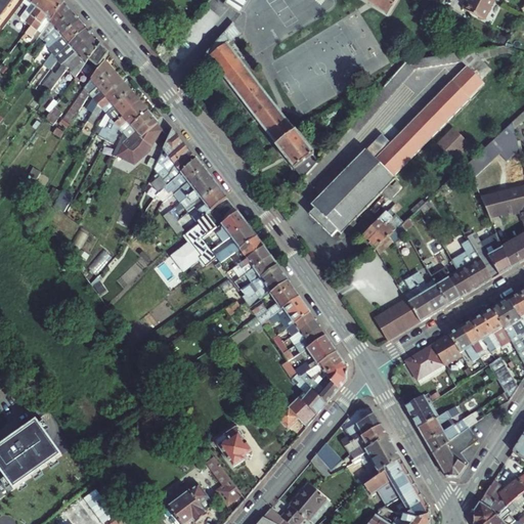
[(0,0),(0,17),(13,0),(0,0)]
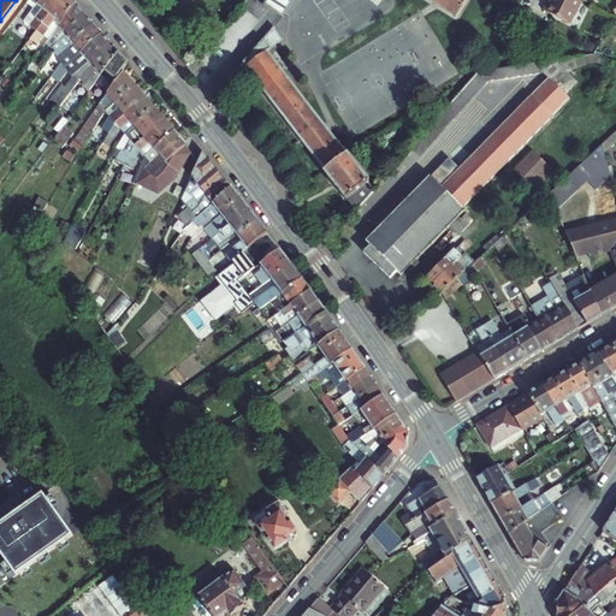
[(31,0),(37,5),(35,9),(24,22),(36,31),(59,0),(31,0)]
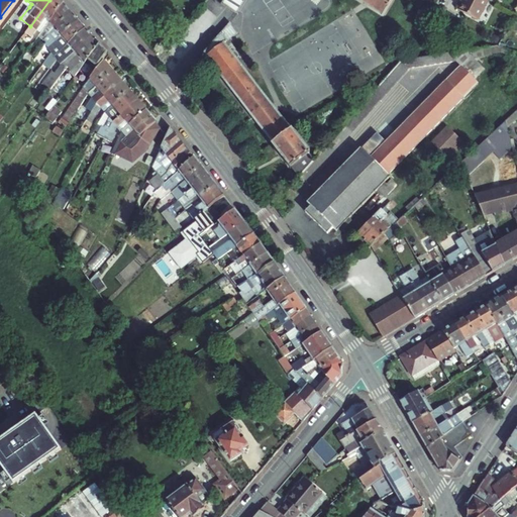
[(42,33),(65,3),(60,0),(49,0),(30,26),(28,29),(25,32),(28,34),(31,37),(37,29),(42,33)]
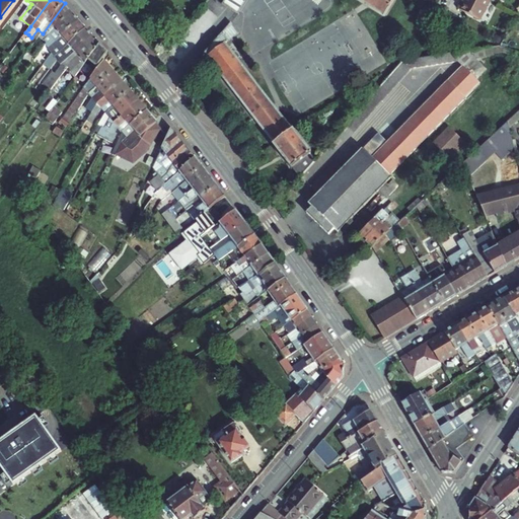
[(224,0),(222,4),(238,14),(246,0),(224,0)]
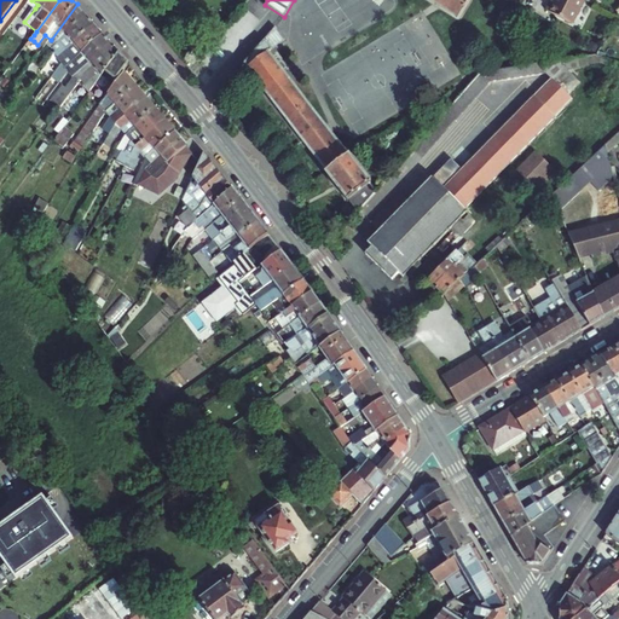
[(469,0),(432,0),(460,17),(469,0)]
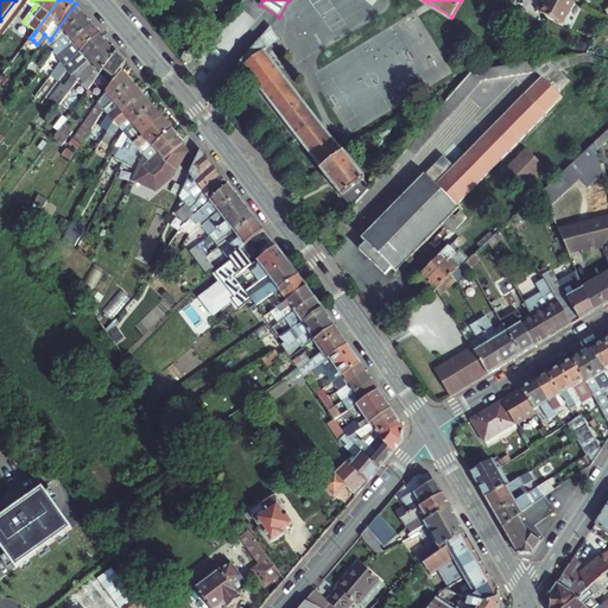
[(562,24),(574,0),(544,0),(544,1),(540,0),(536,10),(562,24)]
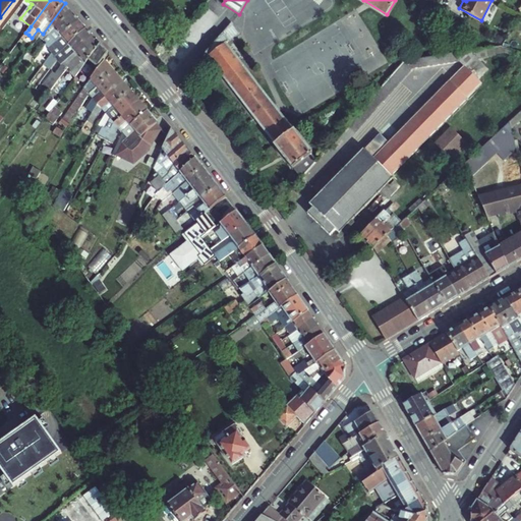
[(43,34),(40,37),(44,40),(48,36),(73,13),(65,3),(43,34)]
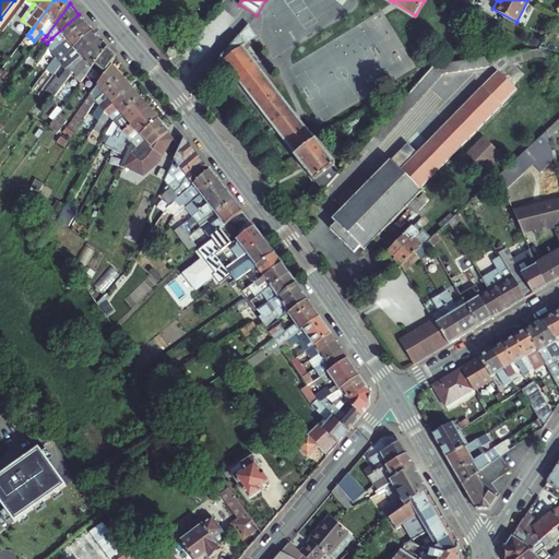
[(47,43),(54,50),(86,23),(79,14),(51,38),(47,43)]
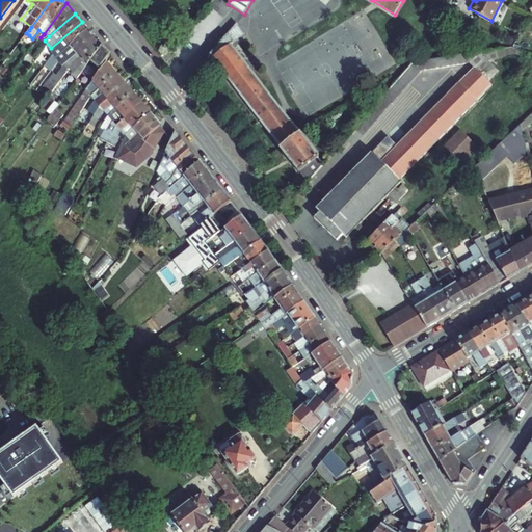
[(54,54),(45,65),(51,71),(59,60),(56,57),(89,29),(82,22),(51,48),(50,49),(54,54)]
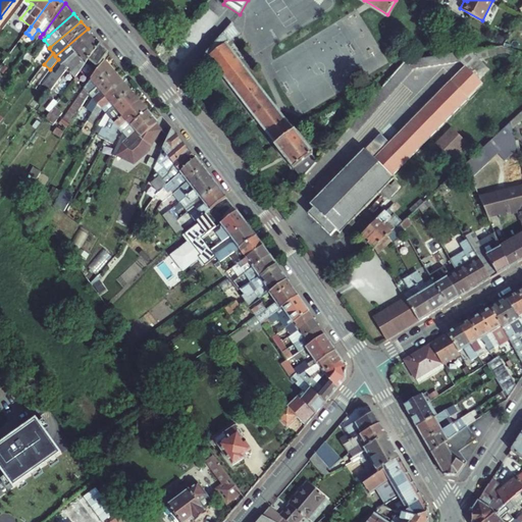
[(226,43),(240,33),(231,22),(206,53),(275,144),(294,131),(226,43)]
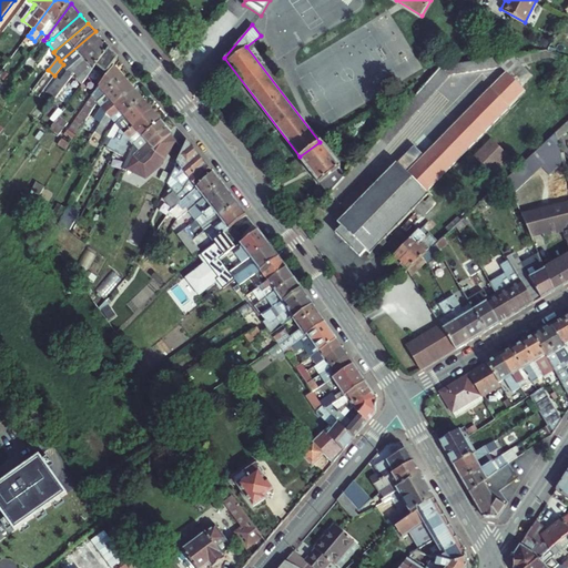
[(31,32),(24,28),(18,36),(24,41),(28,36),(31,32)]
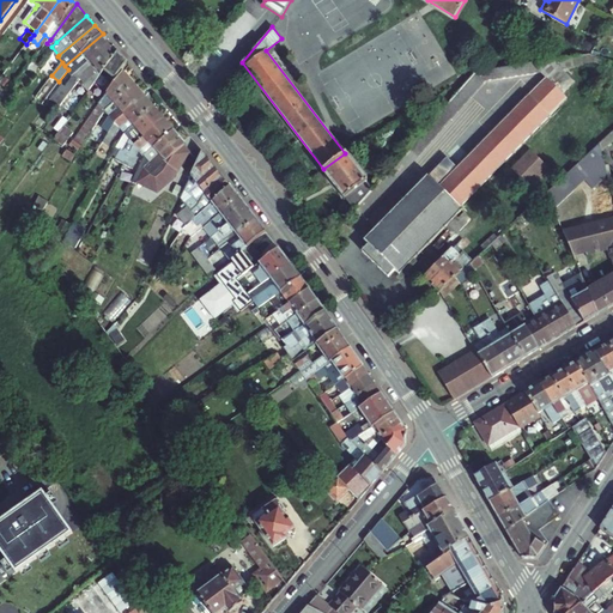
[(52,98),(61,105),(79,82),(78,80),(73,76),(111,43),(103,34),(65,66),(68,70),(71,72),(52,98)]
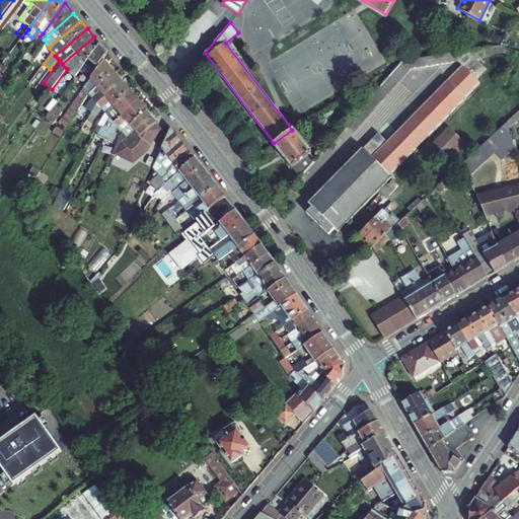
[(94,36),(62,64),(66,68),(67,67),(72,63),(75,68),(70,72),(75,78),(89,59),(100,44),(94,36)]
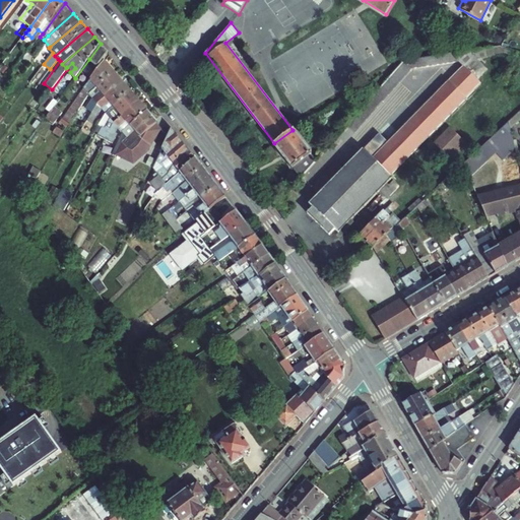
[(101,44),(89,59),(92,62),(99,66),(109,53),(101,44)]
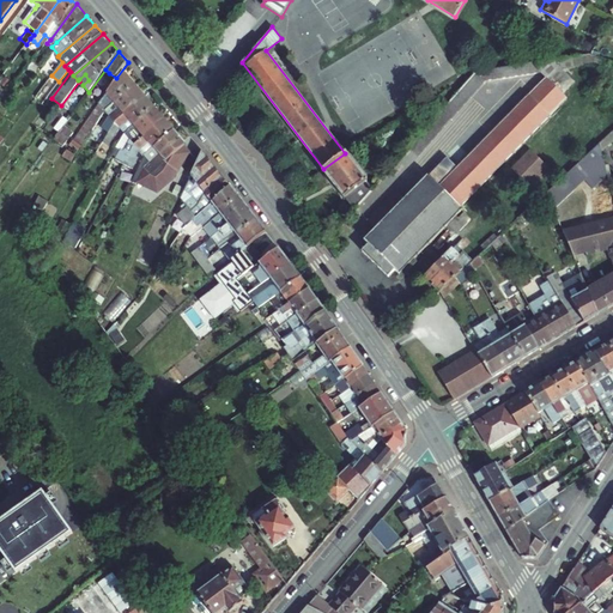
[(589,54),(576,56),(577,62),(592,61),(604,65),(606,60),(589,54)]
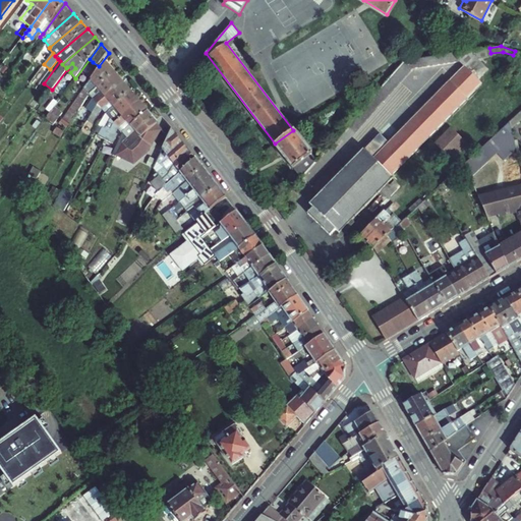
[(489,48),(404,62),(412,68),(459,61),(475,58),(490,55),(490,53),(489,48)]
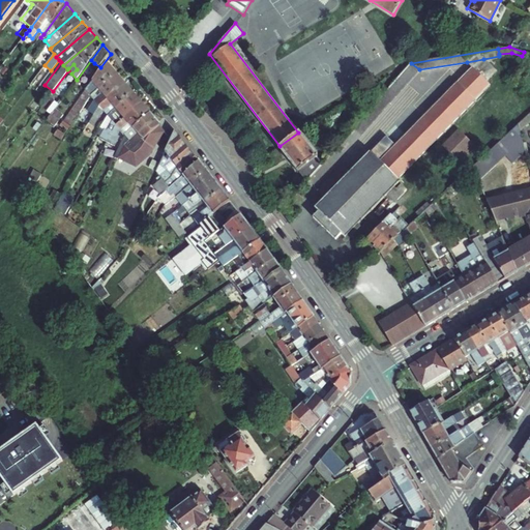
[(379,56),(379,68),(393,68),(393,56),(379,56)]
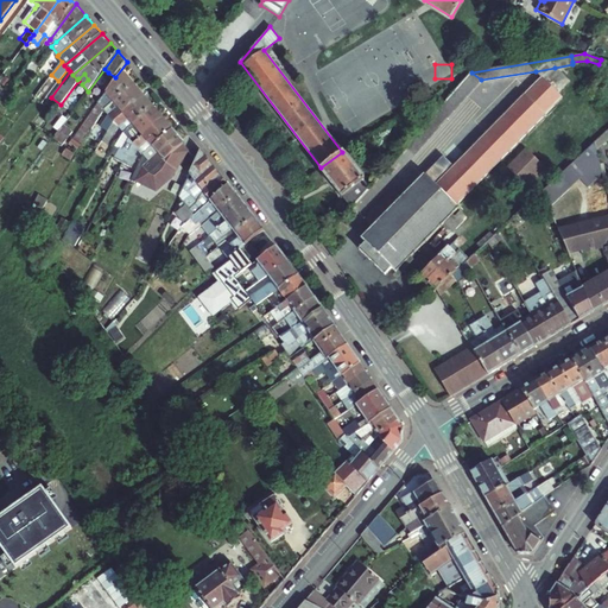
[(555,68),(536,71),(540,76),(454,166),(443,156),(425,175),(400,200),(392,191),(365,220),(373,228),(361,239),(366,242),(360,249),(385,274),(392,268),(396,272),(445,222),(454,232),(467,219),(460,211),(455,216),(453,214),(460,208),(457,206),(562,97),(557,93),(568,82),(555,68)]
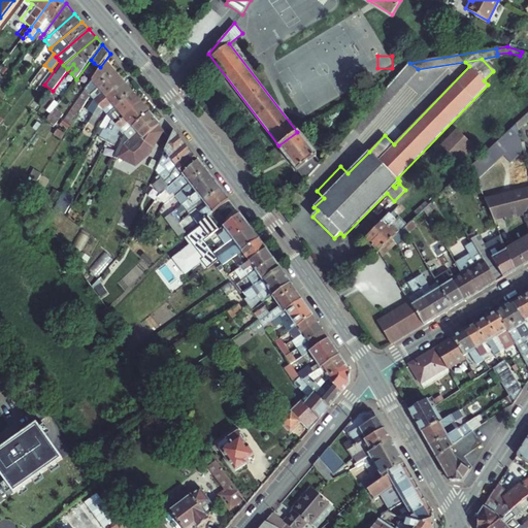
[(94,63),(91,60),(76,79),(74,83),(77,85),(94,63)]
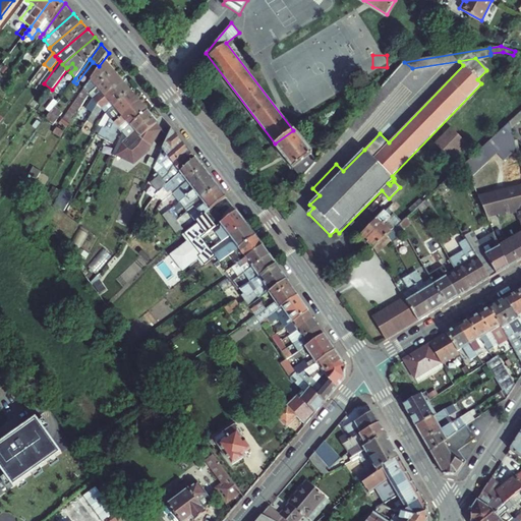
[(63,118),(70,123),(88,97),(90,94),(115,72),(105,60),(84,88),(63,118)]
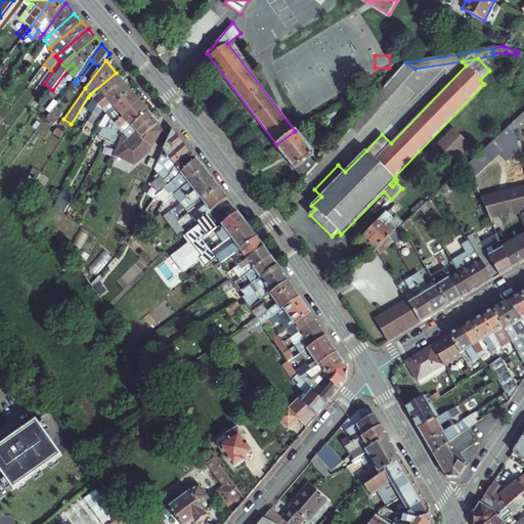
[(68,68),(71,73),(76,69),(73,63),(68,68)]
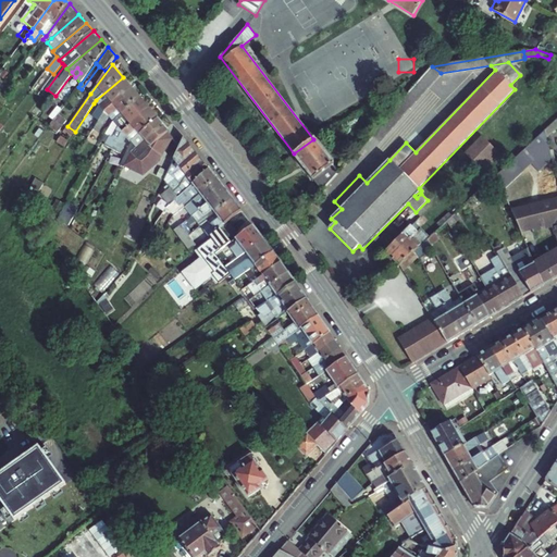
[(132,87),(123,77),(96,100),(100,106),(98,109),(94,116),(99,120),(106,110),(132,87)]
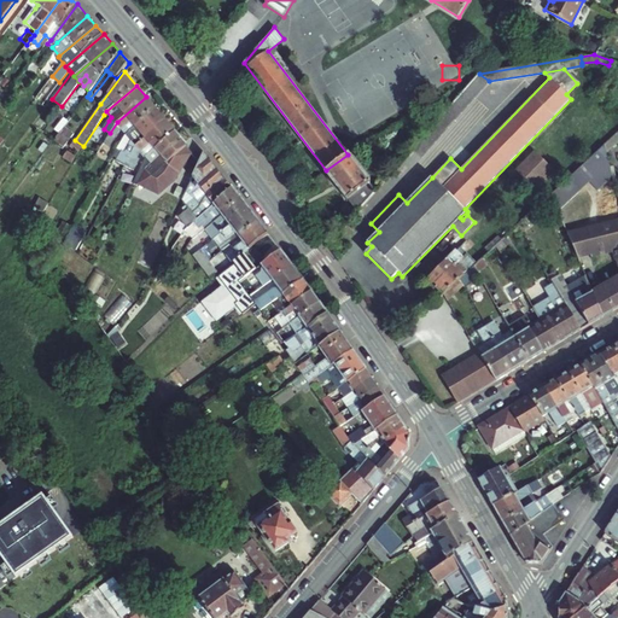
[(110,133),(104,143),(110,146),(121,128),(126,134),(156,109),(146,97),(117,122),(110,133)]
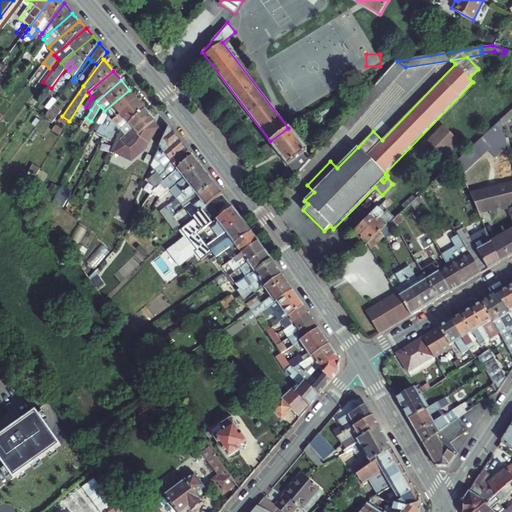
[(103,137),(112,120),(137,100),(129,90),(104,111),(108,116),(103,126),(101,124),(96,133),(103,137)]
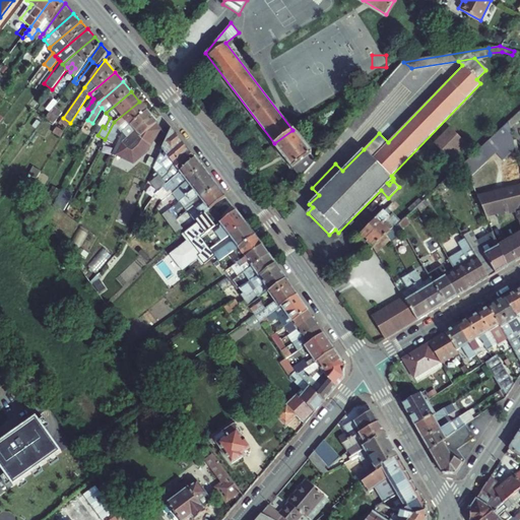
[(61,99),(55,106),(62,112),(68,104),(61,99)]
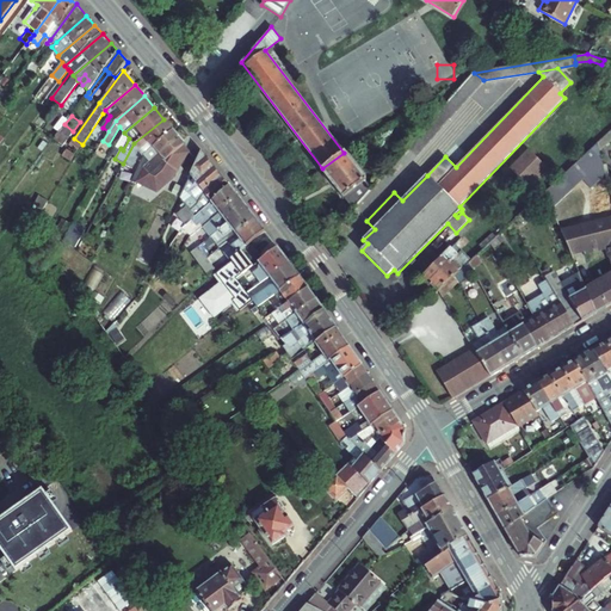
[(134,143),(123,164),(133,168),(139,158),(135,156),(139,149),(143,155),(173,130),(164,119),(134,143)]
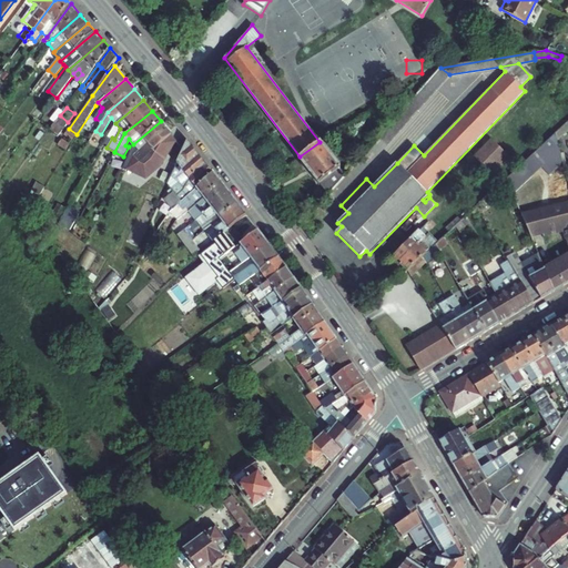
[(68,122),(60,115),(50,129),(59,135),(68,122)]
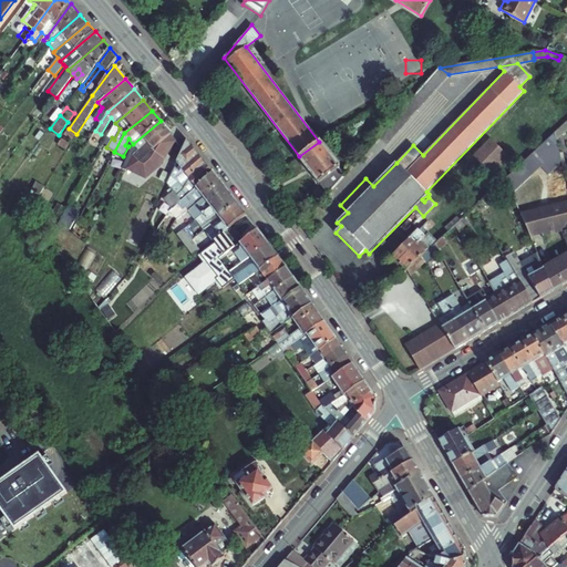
[(161,121),(133,144),(122,168),(126,171),(126,168),(146,178),(160,166),(167,153),(175,141),(169,135),(172,134),(161,121)]
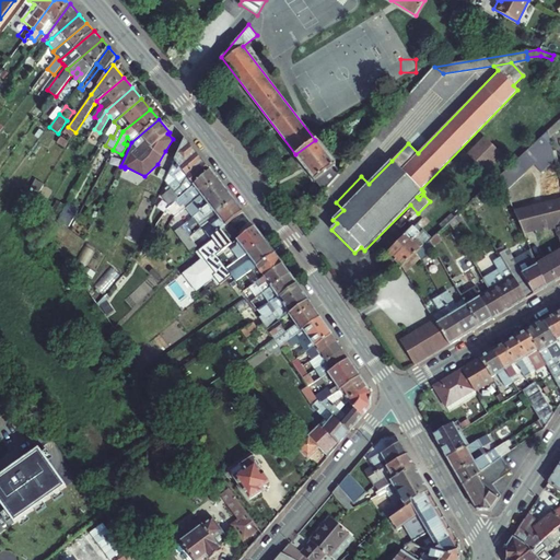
[(559,119),(548,130),(550,138),(559,128),(559,119)]
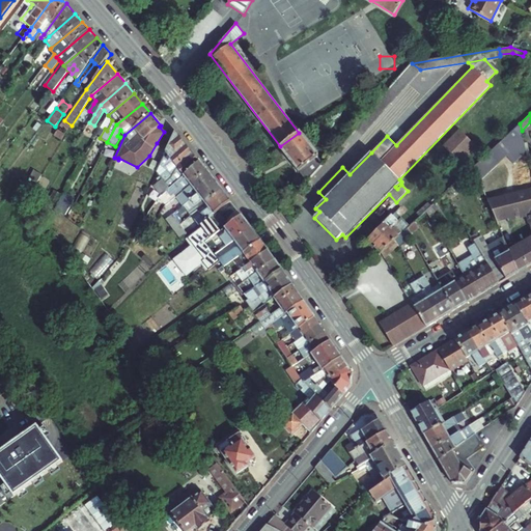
[(102,128),(105,129),(107,131),(112,120),(108,115),(102,128)]
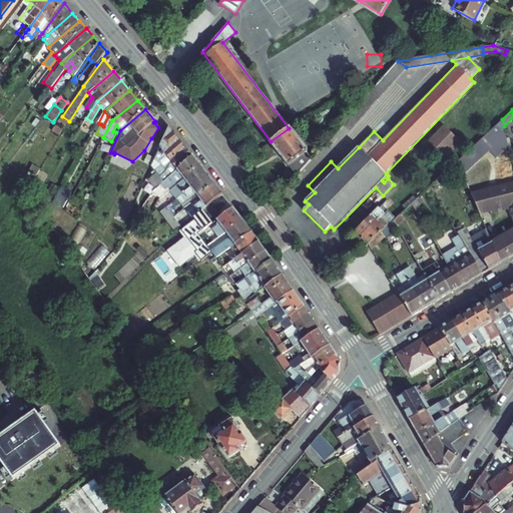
[(69,121),(62,117),(58,122),(65,127),(69,121)]
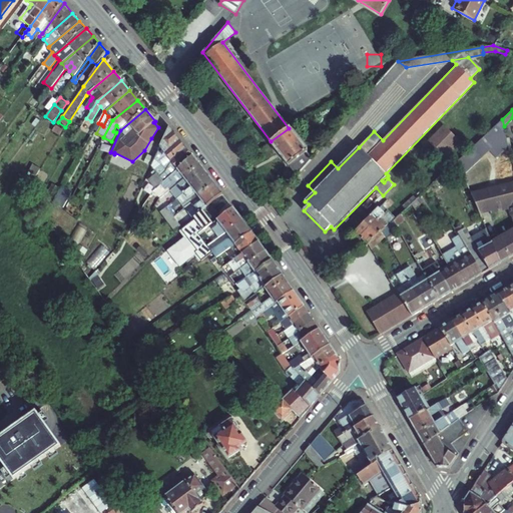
[(489,151),(495,157),(509,145),(504,126),(502,119),(479,141),(489,151)]
